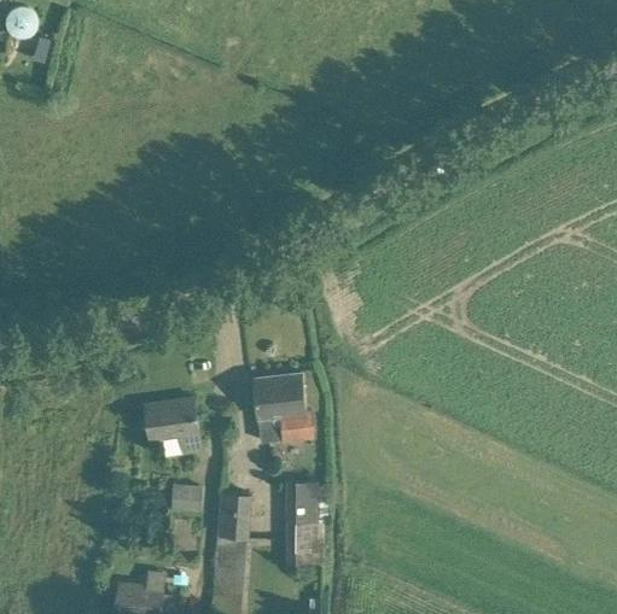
[(302,374),(254,380),(257,420),(261,445),(313,440),(310,414),(306,414),(302,374)]
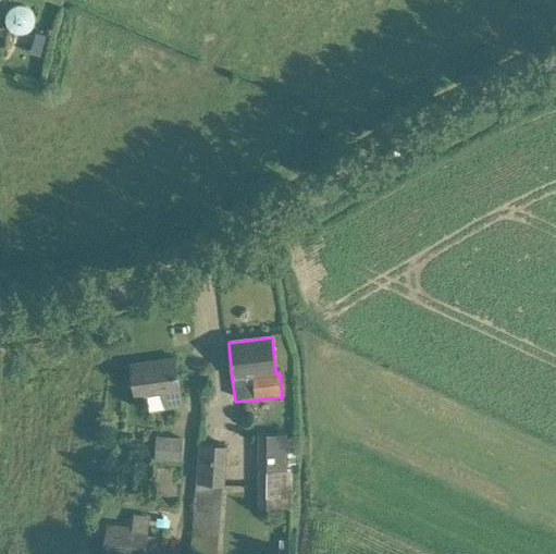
[(149,411),(159,410),(182,407),(175,360),(131,367),(135,398),(147,397),(149,411)]
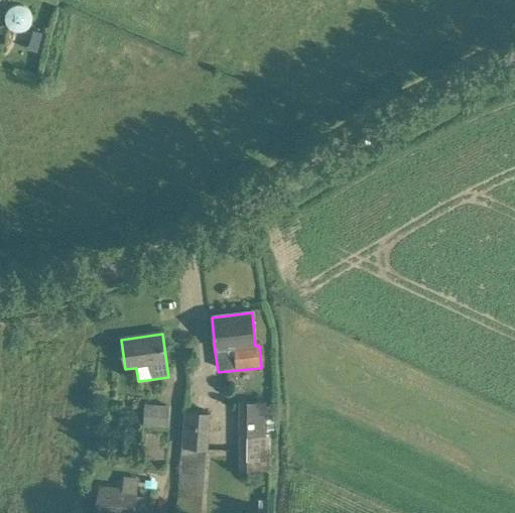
[(266,476),(266,403),(238,403),(238,476),(266,476)]
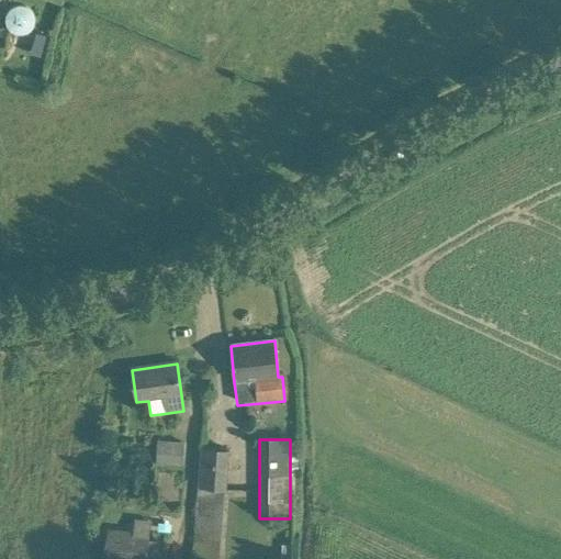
[(156,442),(154,468),(168,469),(170,443),(156,442)]
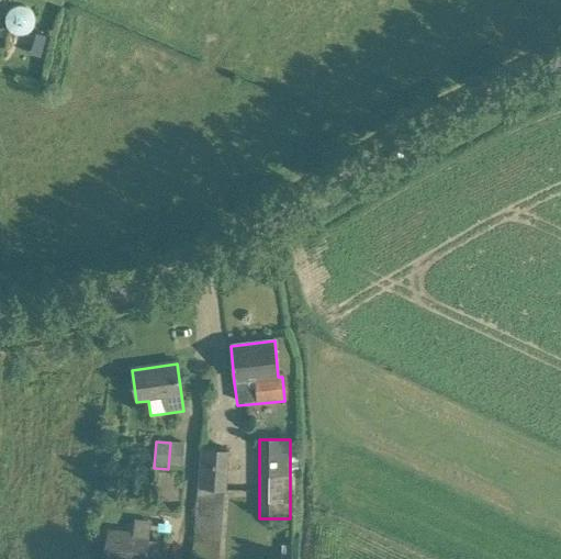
[(223,558),(228,493),(225,493),(228,450),(200,448),(191,558),(223,558)]
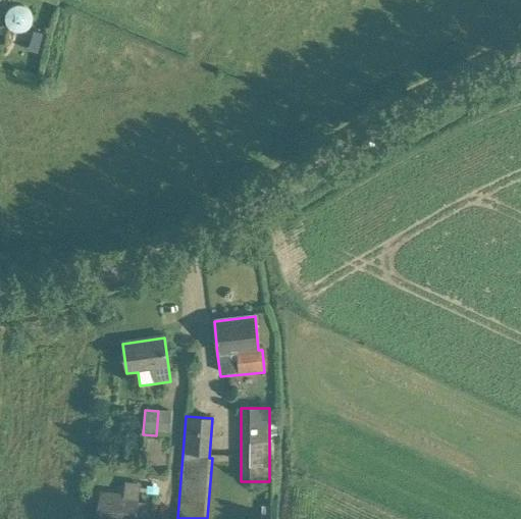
[(124,498),(101,495),(98,518),(135,518),(135,517),(139,518),(144,518),(146,504),(137,503),(137,499),(136,499),(137,489),(125,487),(124,498)]
